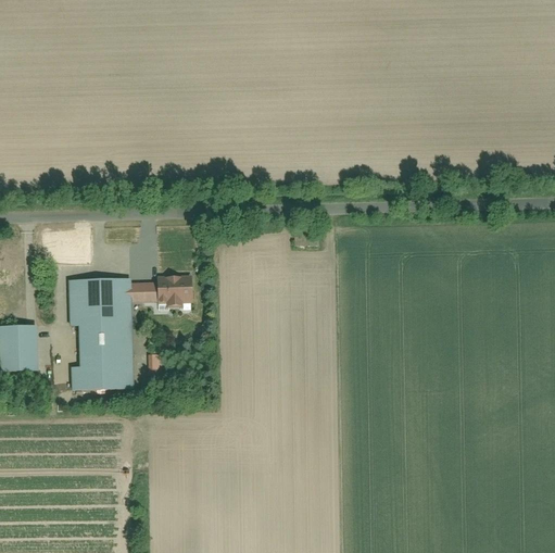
[(317,223),(293,224),(294,243),(318,242),(317,223)]
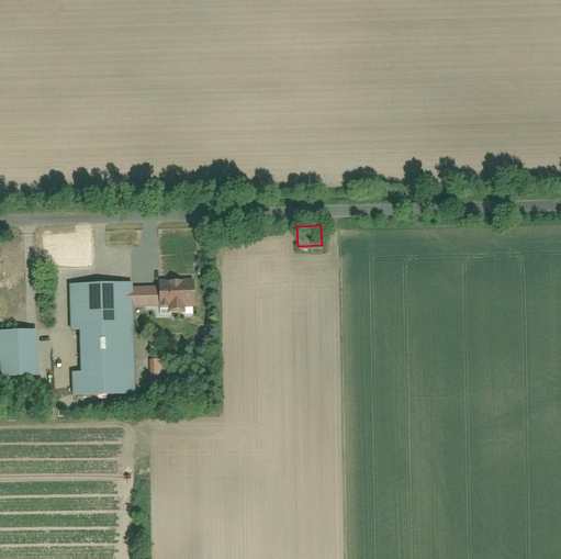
[(182,303),(193,302),(192,278),(158,279),(158,284),(159,301),(159,303),(168,303),(168,308),(182,308),(182,303)]
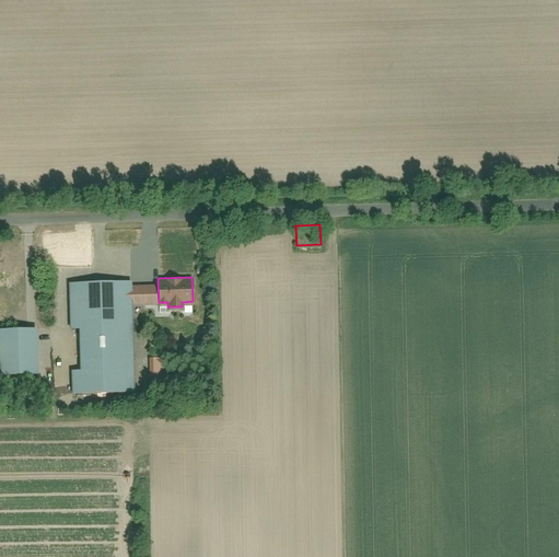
[(131,279),(69,281),(71,326),(79,326),(81,367),(72,367),(72,389),(135,387),(132,301),(131,285),(131,279)]
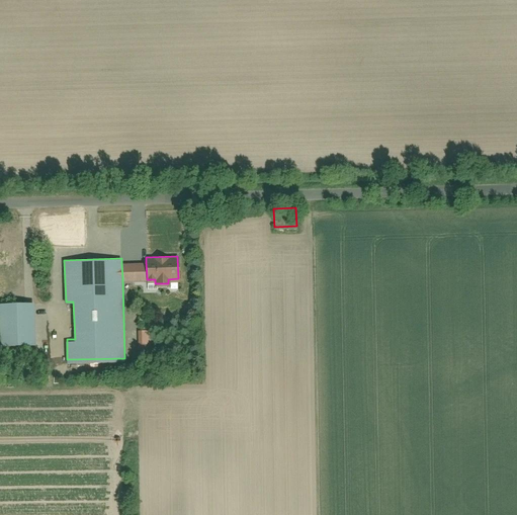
[(121,263),(122,278),(147,277),(146,262),(121,263)]
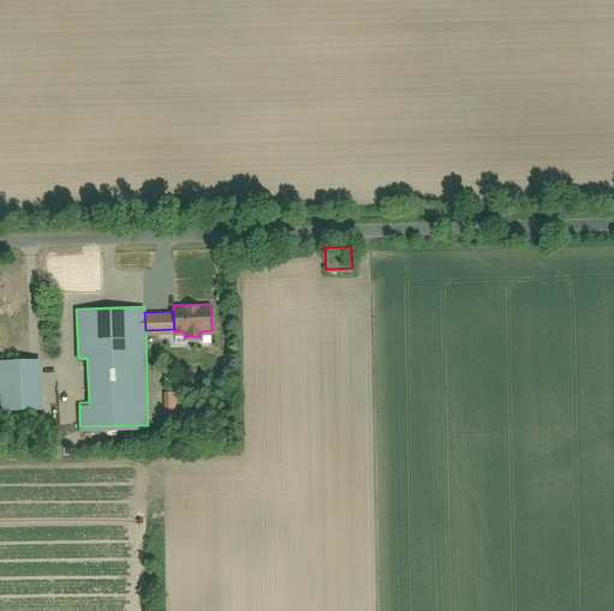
[(37,359),(0,360),(0,408),(39,407),(37,359)]
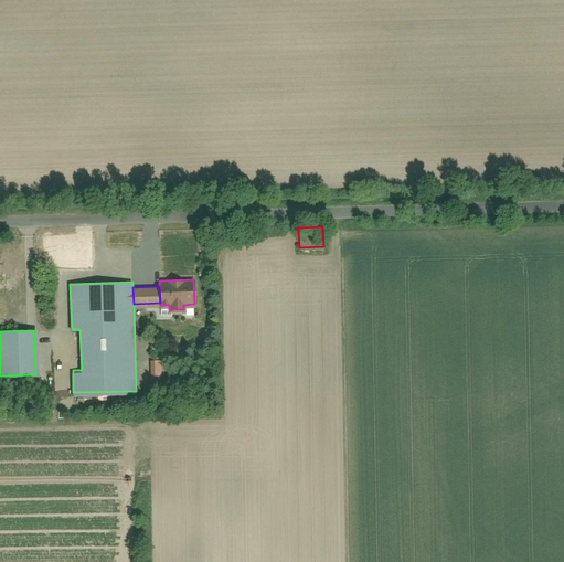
[(167,358),(151,358),(152,378),(168,378),(167,358)]
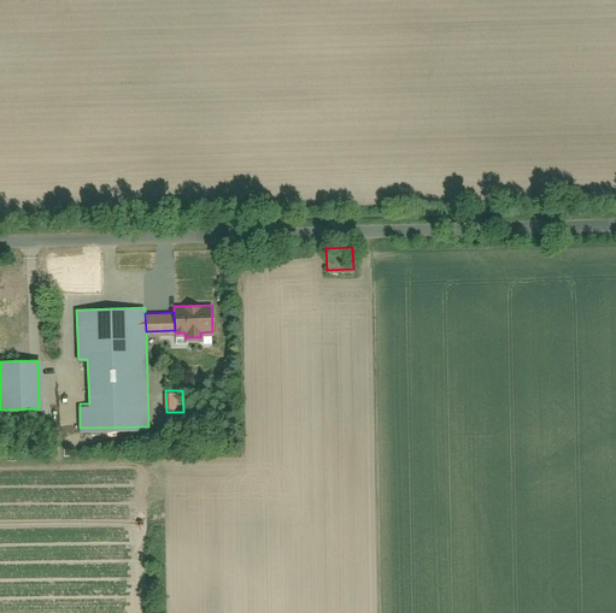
All buildings are outlined.
